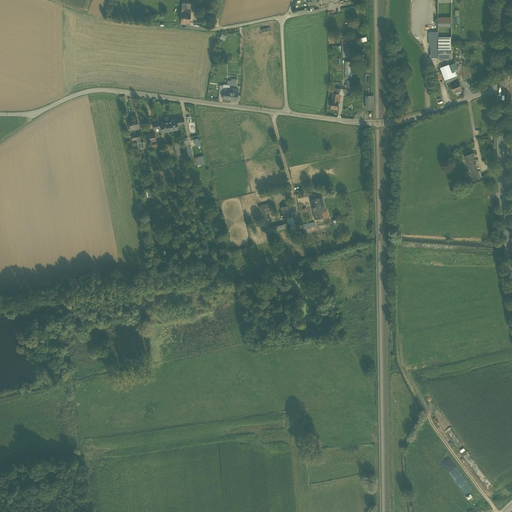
[(438,48),(451,48),(451,0),(437,0),(438,31),(438,48)]
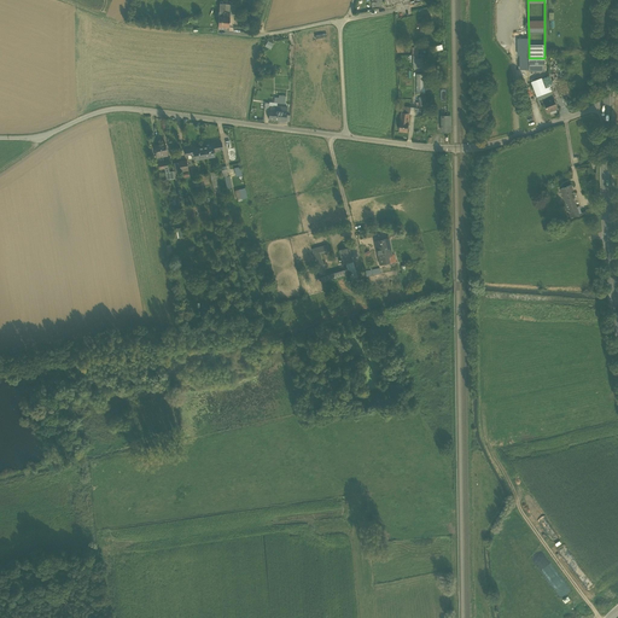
[(225,12),(225,5),(222,4),(222,3),(220,3),(220,4),(219,17),(229,17),(229,15),(229,12),(225,12)]
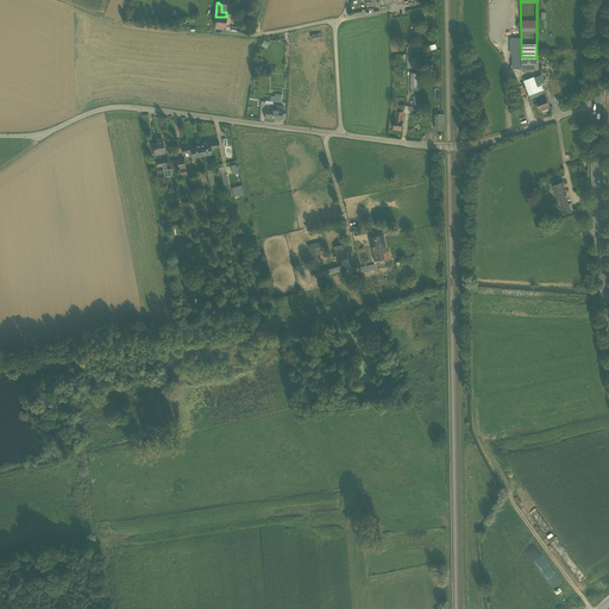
[(226,17),(215,17),(215,26),(226,27),(226,17)]
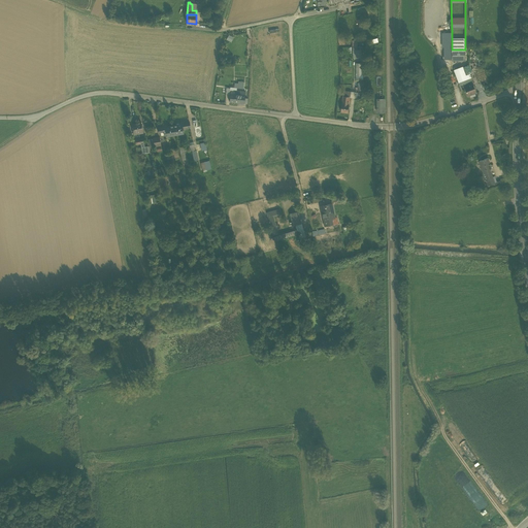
[(444,60),(452,60),(452,50),(452,32),(442,32),(442,46),(444,46),(444,60)]
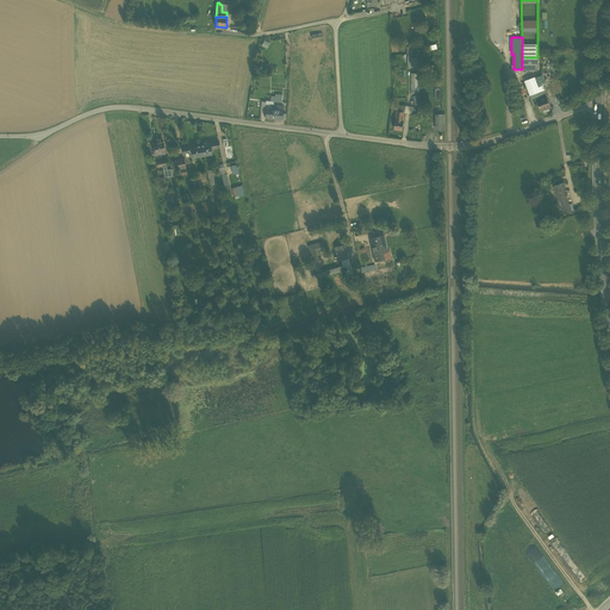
[(412,57),(408,58),(408,67),(417,67),(417,57),(412,57)]
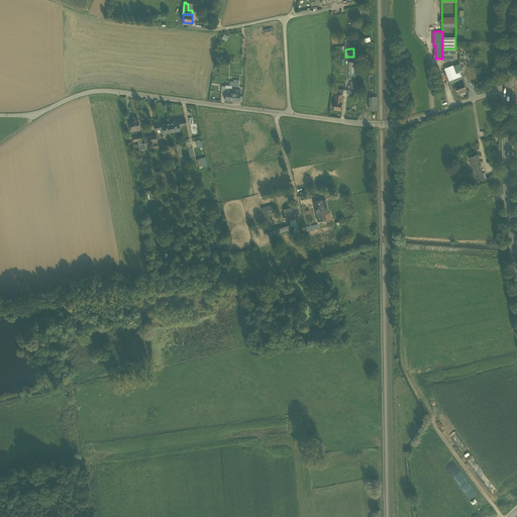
[(455,60),(455,48),(442,48),(442,59),(442,60),(455,60)]
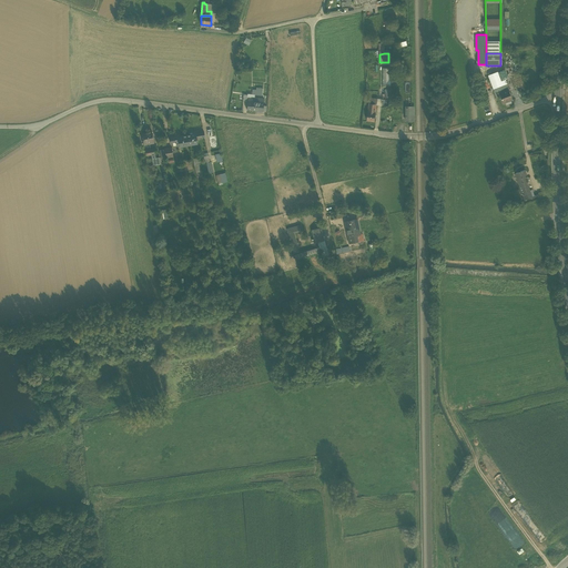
[(382,87),(392,87),(391,69),(382,69),(382,87)]
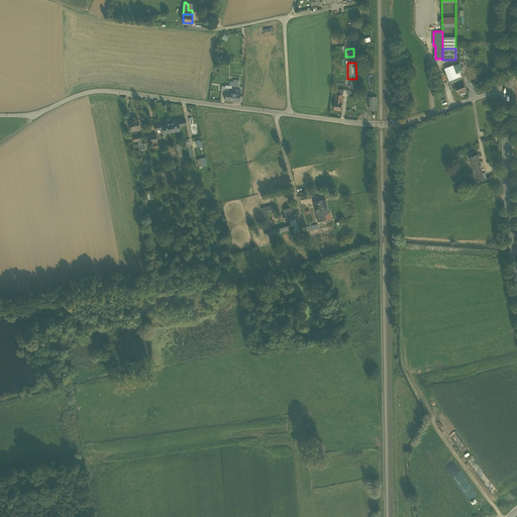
[(461,93),(461,94),(466,93),(464,93),(463,92),(464,92),(467,91),(463,82),(459,73),(456,75),(453,66),(444,69),(450,84),(454,83),(458,94),(461,93)]
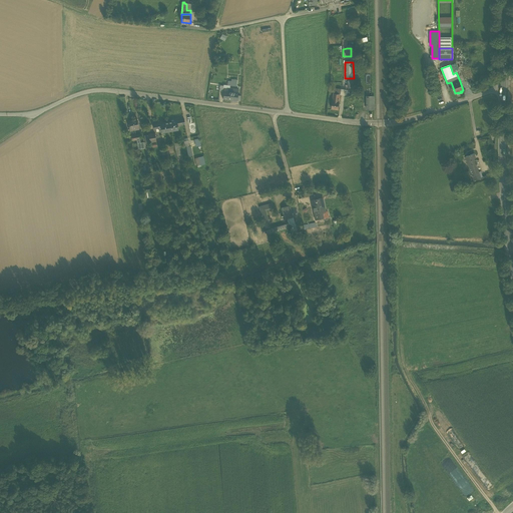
[(222,99),(236,101),(237,95),(238,90),(238,89),(230,88),(230,89),(229,89),(229,88),(226,88),(226,89),(224,88),(223,91),(222,99)]
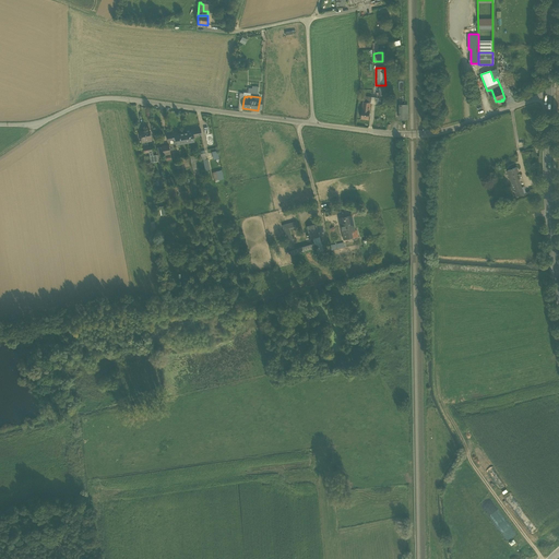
[(194,141),(193,139),(192,134),(192,132),(190,132),(183,133),(186,143),(194,141)]
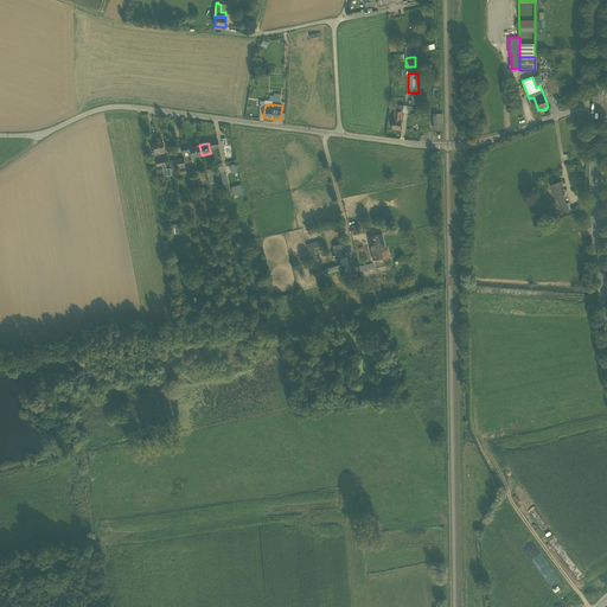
[(192,157),(202,155),(199,145),(192,146),(192,145),(181,147),(181,152),(184,151),(189,151),(189,154),(192,154),(192,157)]
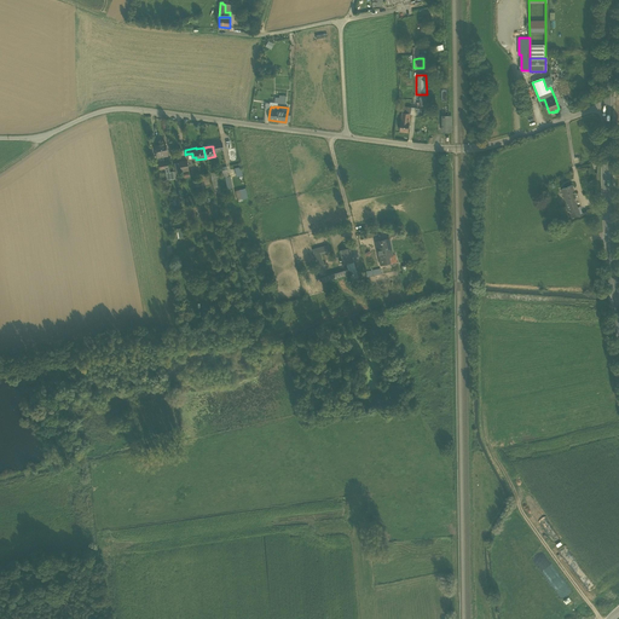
[(165,168),(167,181),(175,180),(174,172),(169,172),(169,168),(165,168)]
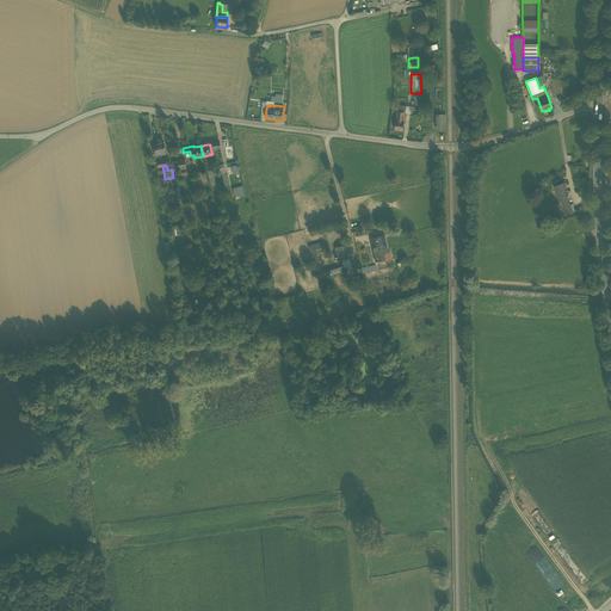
[(208,172),(213,196),(217,195),(215,185),(211,171),(208,172)]
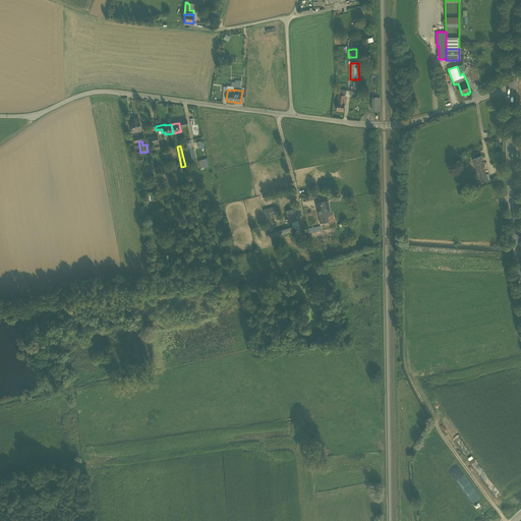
[(473,159),(477,169),(483,167),(485,166),(481,156),(473,159)]
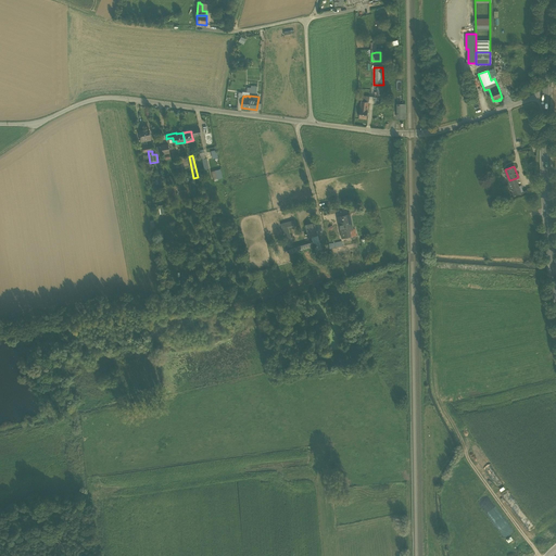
[(521,191),(516,178),(509,180),(515,194),(521,191)]
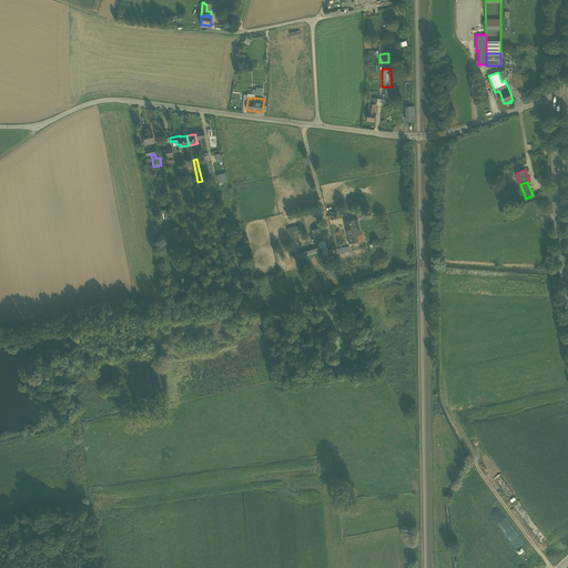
[(191,199),(193,211),(200,210),(196,184),(192,185),(193,191),(190,191),(191,194),(191,199)]
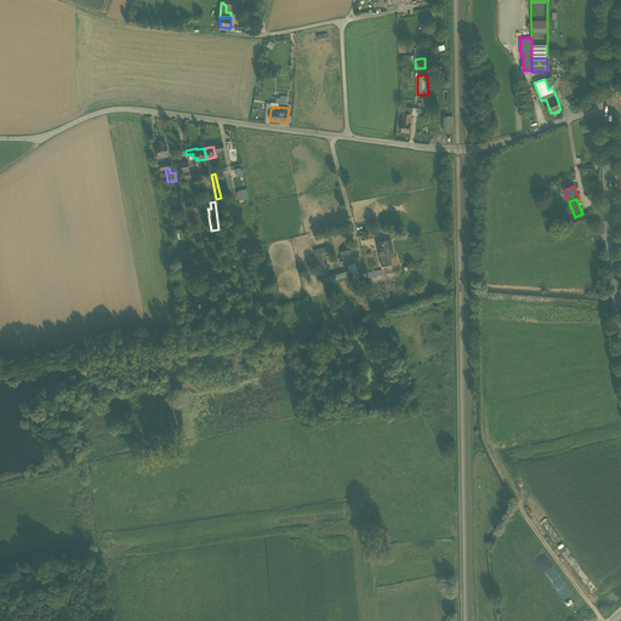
[(172,231),(174,240),(183,238),(182,228),(172,231)]
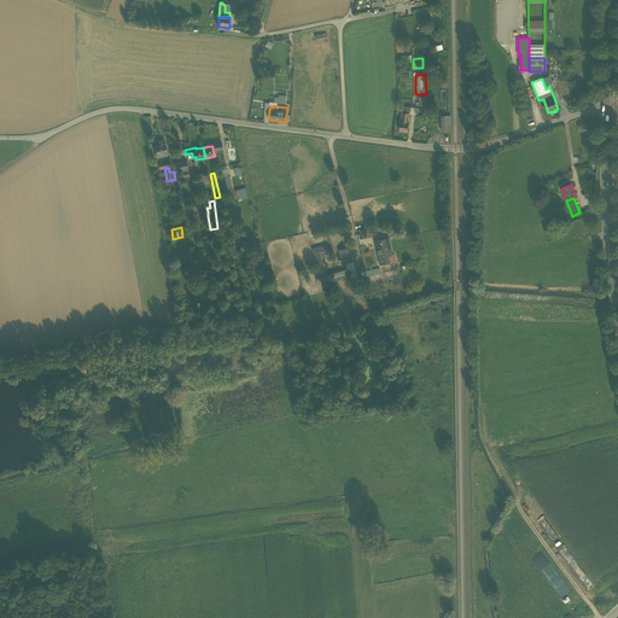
[(374,242),(379,264),(390,262),(390,263),(395,262),(395,261),(394,255),(392,255),(389,238),(374,242)]
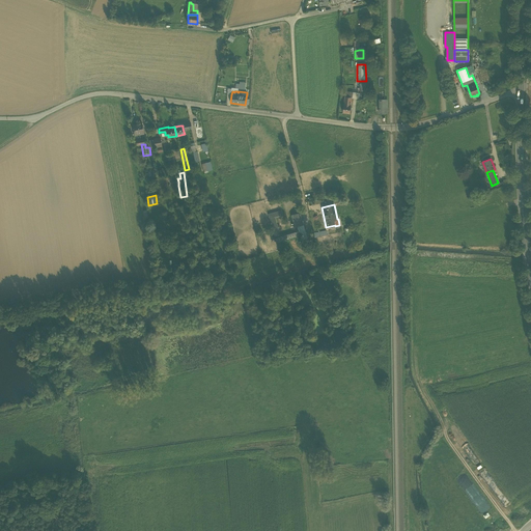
[(268,214),(271,226),(274,225),(272,216),(282,213),(281,210),(268,214)]
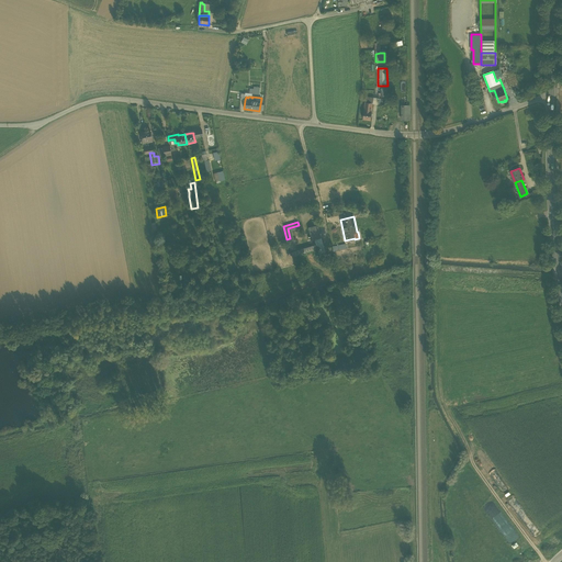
[(287,239),(288,240),(291,239),(293,249),(290,250),(291,251),(294,250),(294,253),(304,249),(305,253),(306,253),(305,248),(315,246),(315,244),(295,249),(290,231),(300,227),(299,225),(288,228),(290,238),(287,239)]
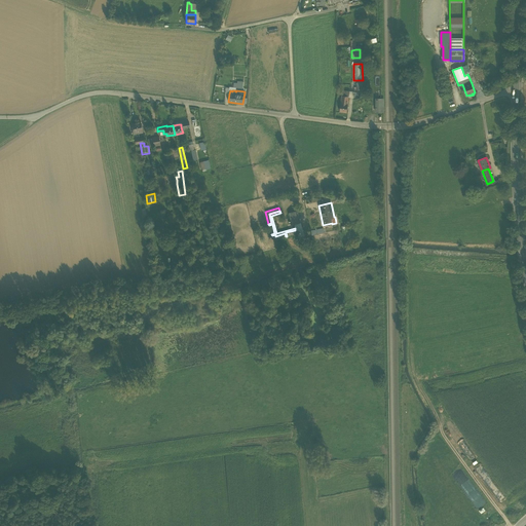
[(290,213),(294,224),(300,222),(296,211),(290,213)]
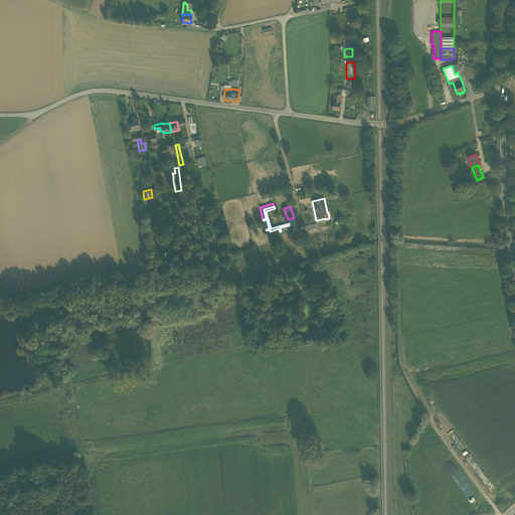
[(291,224),(292,227),(297,226),(295,223),(296,222),(294,217),(288,219),(290,224),(291,224)]
